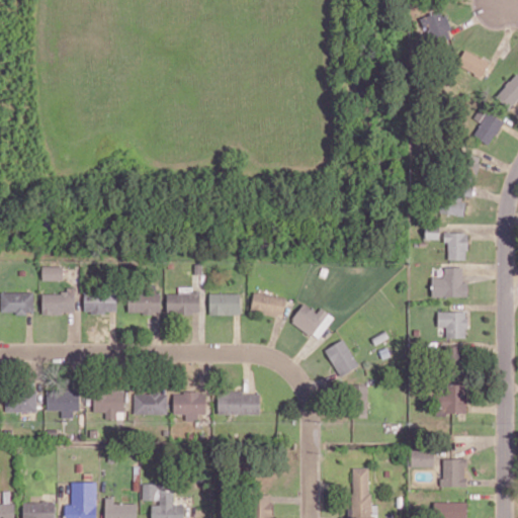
[(452,37),(443,10),(421,16),(430,45),(452,37)]
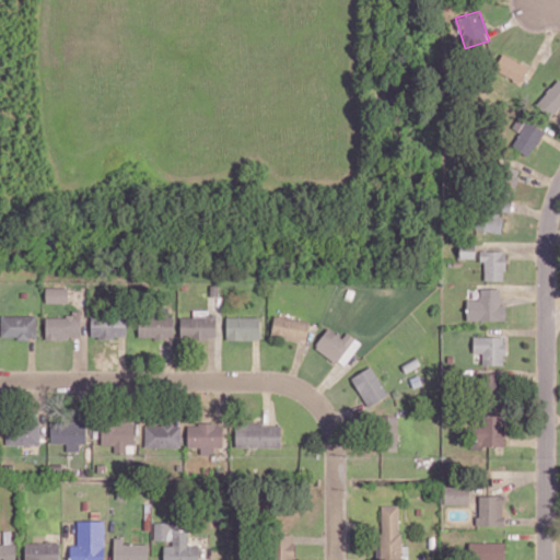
[(528,66),(502,54),(494,70),(521,82),(528,66)]
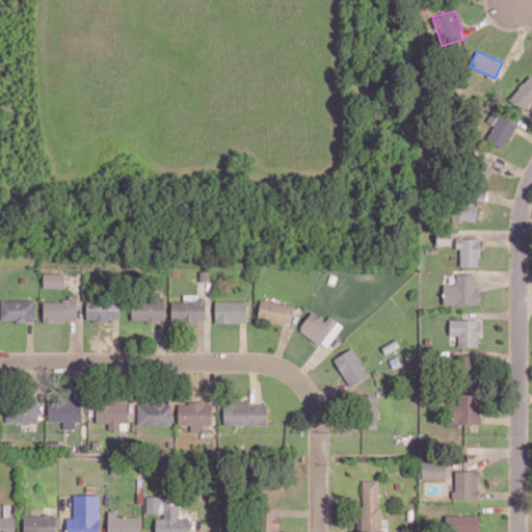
[(531,101),(531,75),(508,99),(523,112),(531,101)]
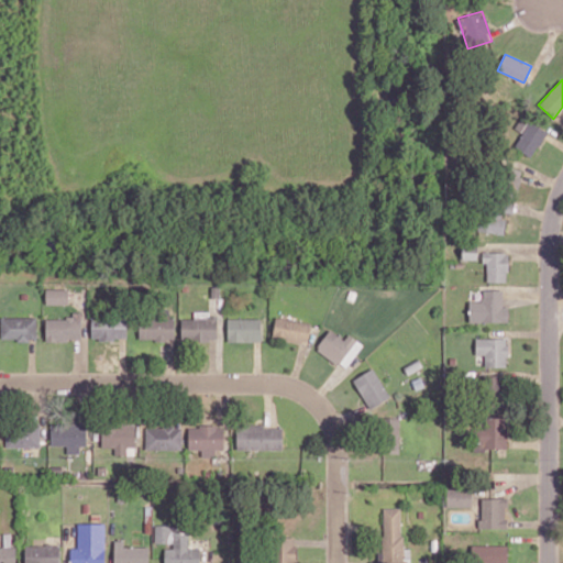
[(515,146),(532,157),(548,130),(521,116),(515,129),(522,132),(515,146)]
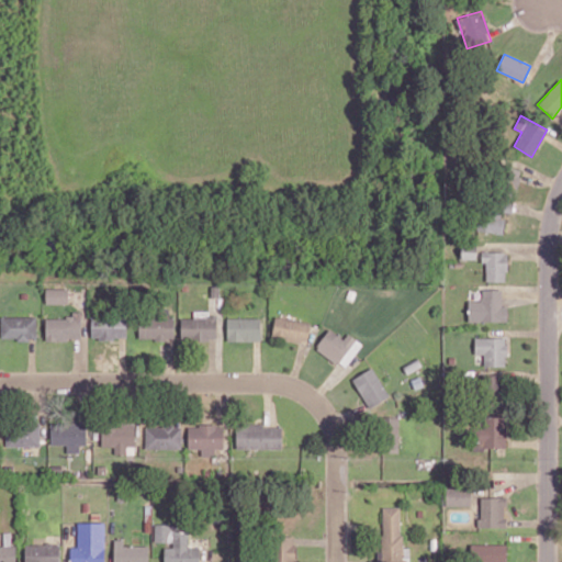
[(504,187),(516,190),(520,173),(508,170),(504,187)]
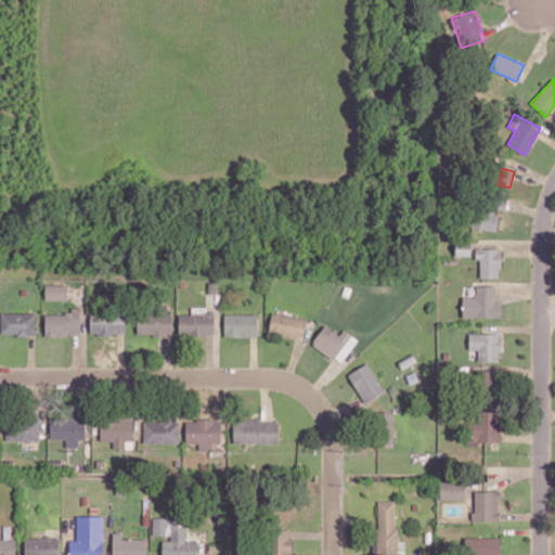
[(500,211),(473,208),(470,228),(498,231),(500,211)]
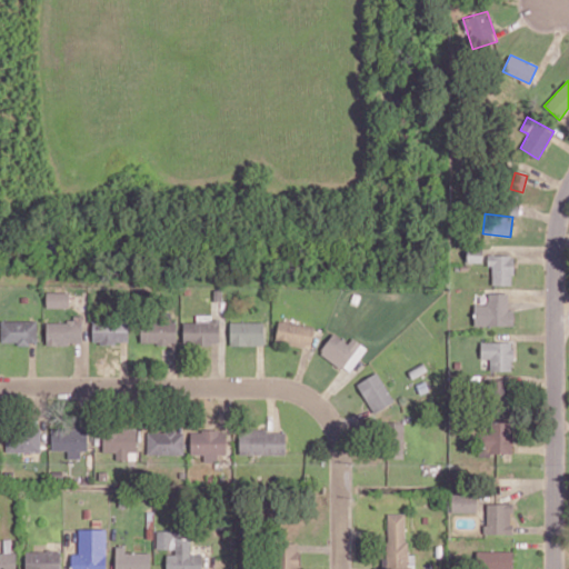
[(482,247),(468,248),(468,262),(482,262),(482,247)]
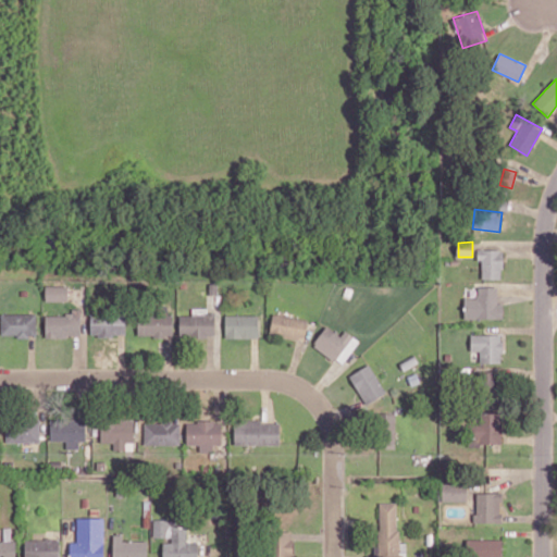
[(503,249),(477,249),(477,260),(482,260),(482,279),(502,279),(503,249)]
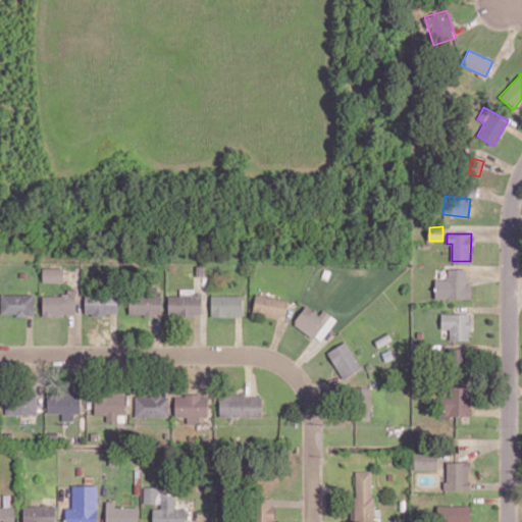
[(64,268),(43,267),(43,282),(63,282),(64,268)]
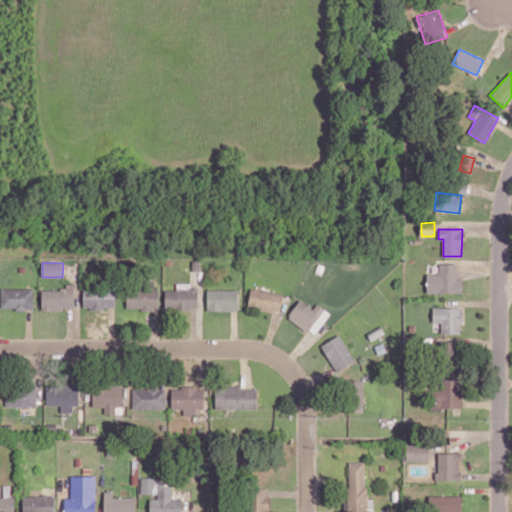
[(427,274),(427,293),(462,292),(462,277),(457,278),(457,264),(438,264),(439,274),(427,274)]
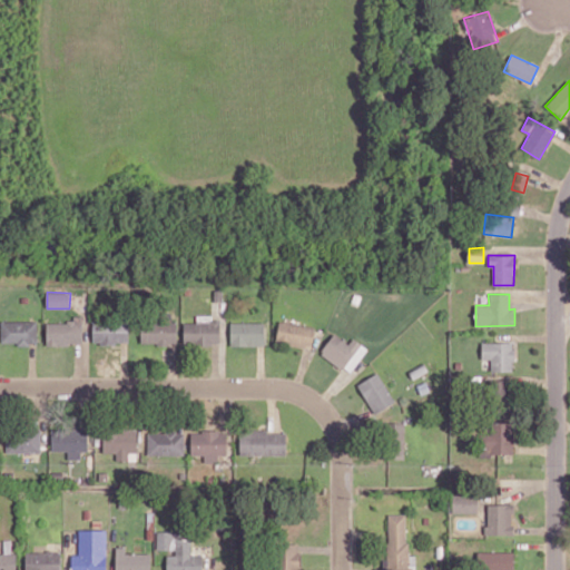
[(1,344),(37,344),(38,322),(1,321),(1,344)]
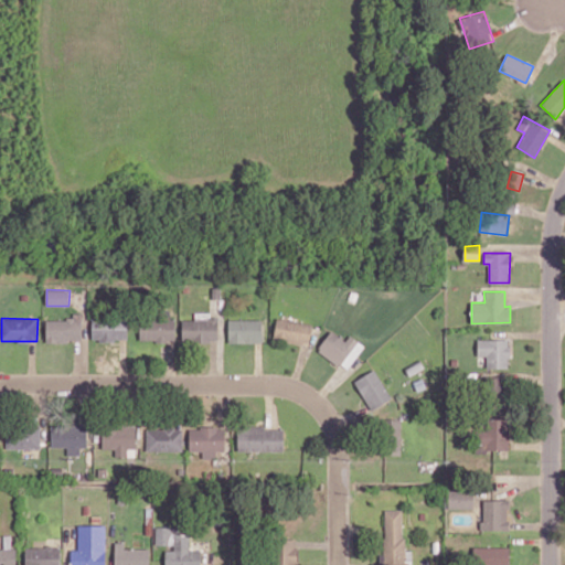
[(45,319),(46,342),(83,341),(82,318),(45,319)]
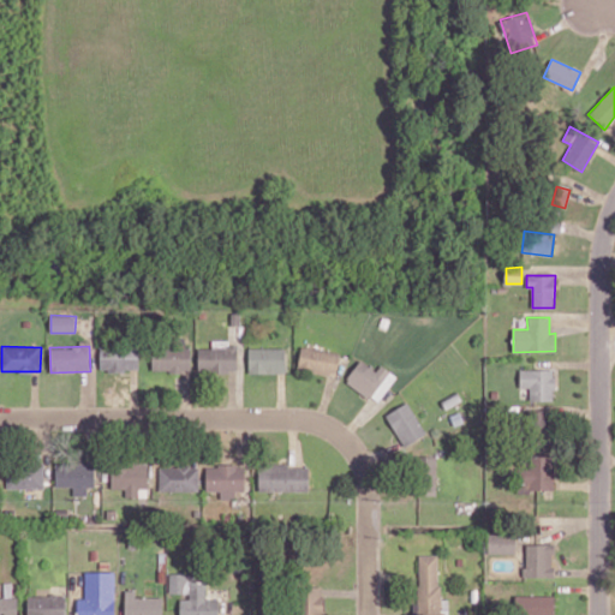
[(198,347),(198,372),(238,371),(237,346),(198,347)]
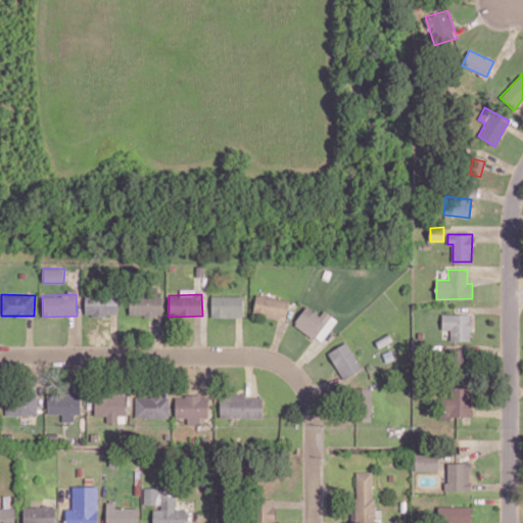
[(85,315),(117,316),(117,296),(85,295),(85,315)]
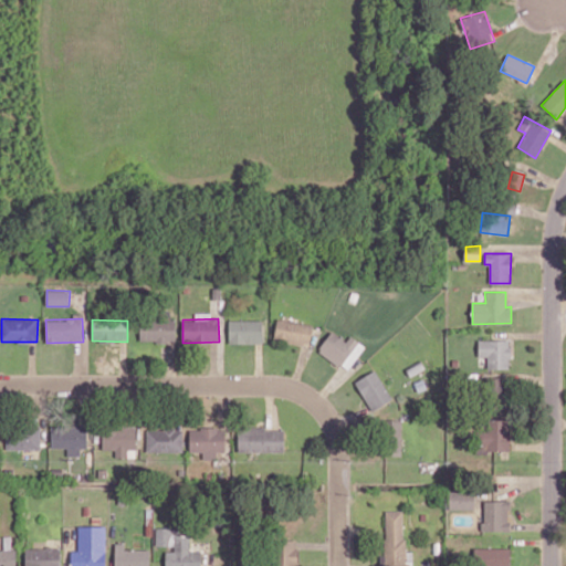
[(176,321),(140,320),(140,342),(175,342),(176,321)]
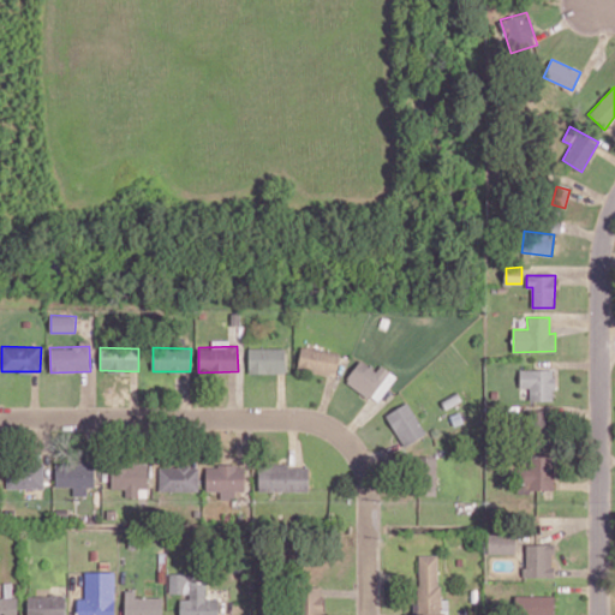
[(285,347),(249,348),(249,372),(285,372),(285,347)]
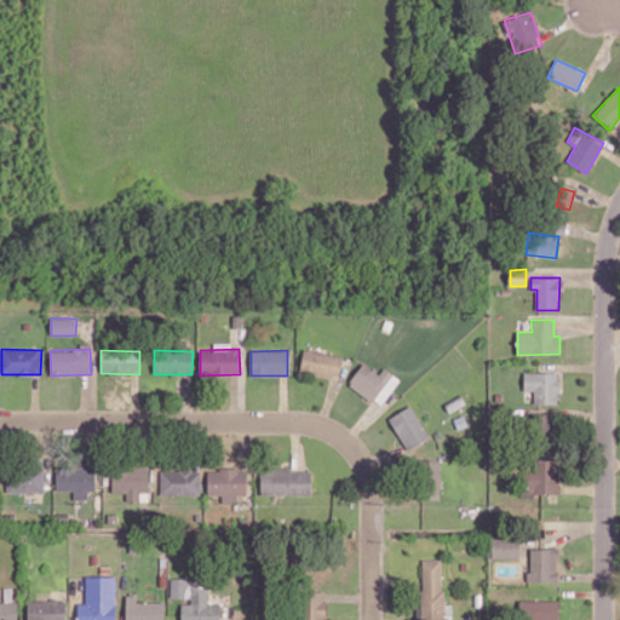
[(339,378),(342,355),(303,350),(300,373),(339,378)]
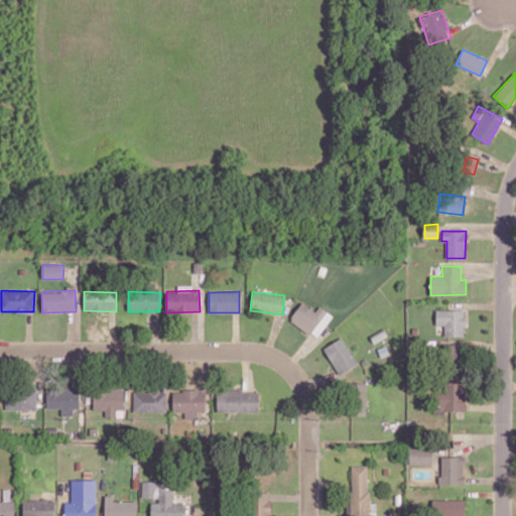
[(315,311),(302,301),(289,319),(316,338),(333,315),(319,306),(315,311)]
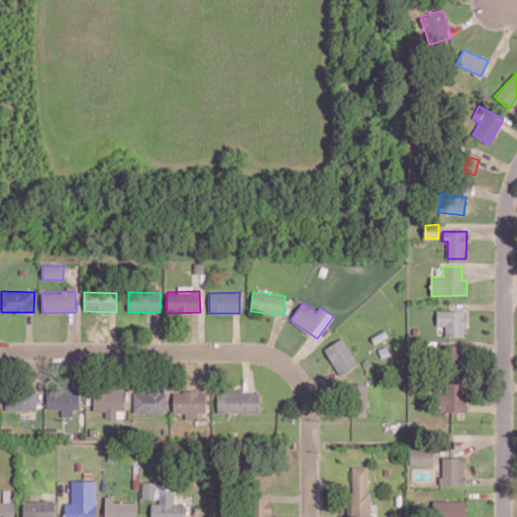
[(437,325),(444,325),(445,336),(467,336),(466,310),(437,310),(437,325)]
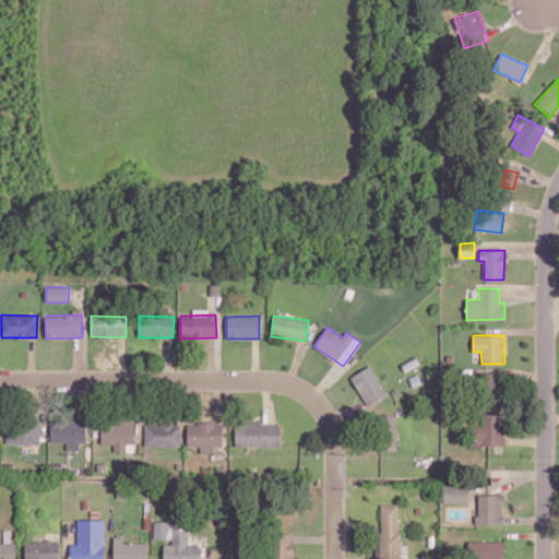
[(368,405),(388,393),(370,365),(351,377),(368,405)]
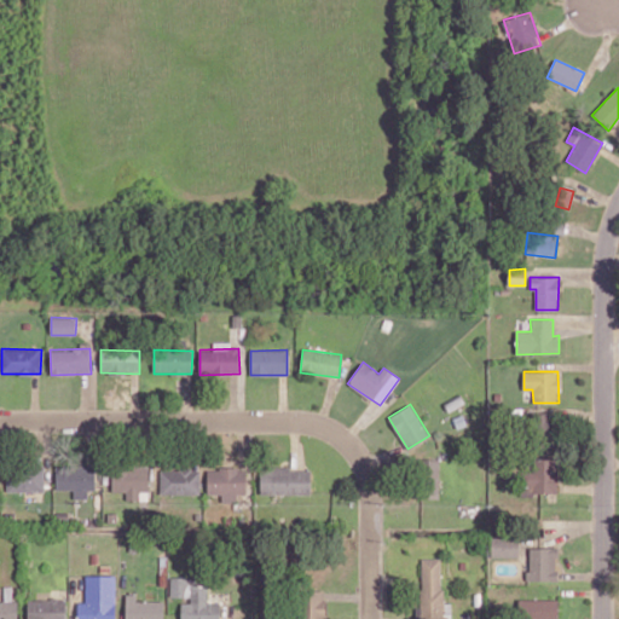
[(557,493),(557,456),(522,457),(524,495),(557,493)]
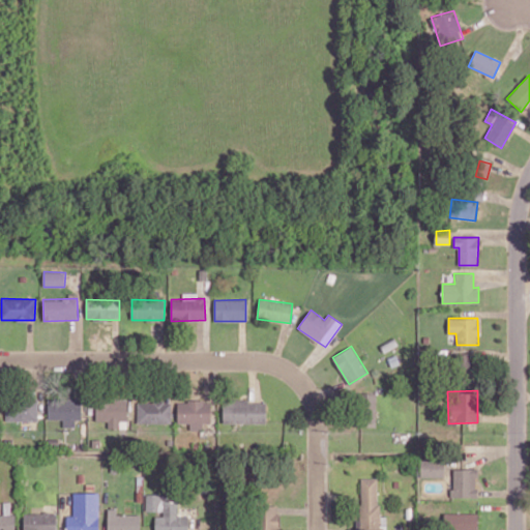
[(376,393),(360,393),(360,427),(376,427),(376,393)]
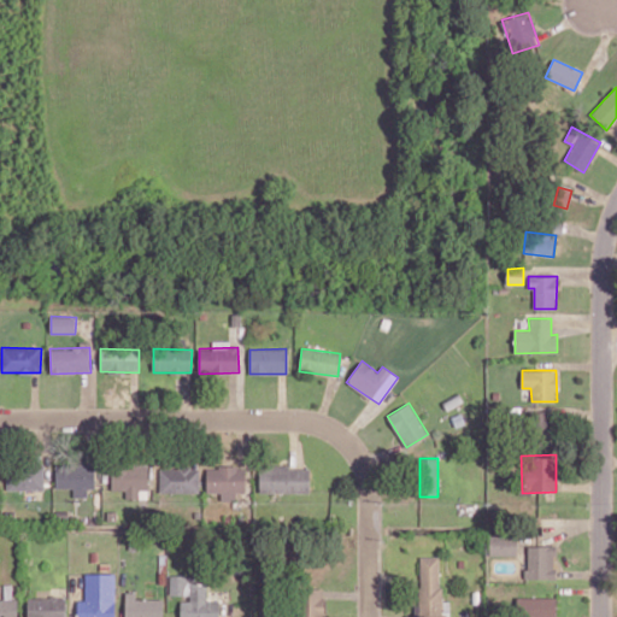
[(7,491),(45,489),(45,462),(6,463),(7,491)]
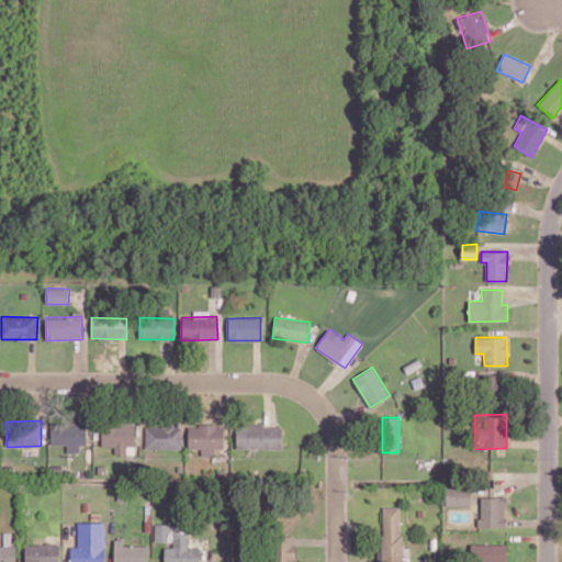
[(101,447),(114,447),(114,454),(126,454),(126,446),(135,447),(135,424),(102,423),(101,447)]
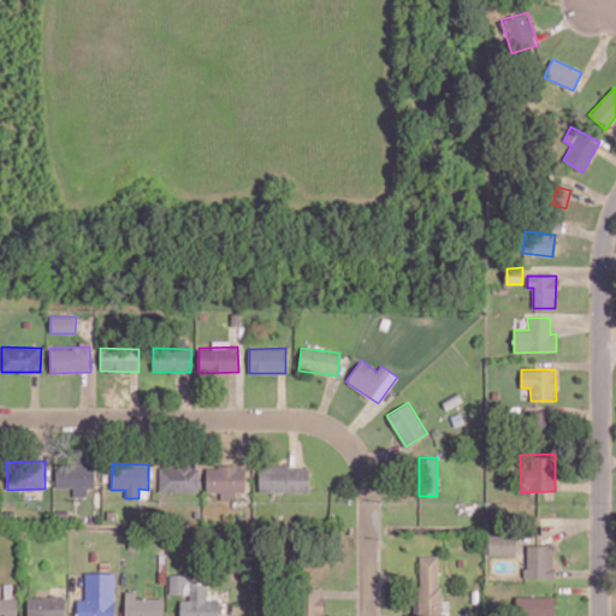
[(95,465),(55,465),(55,487),(73,487),(72,496),(87,496),(87,487),(94,487),(95,465)]
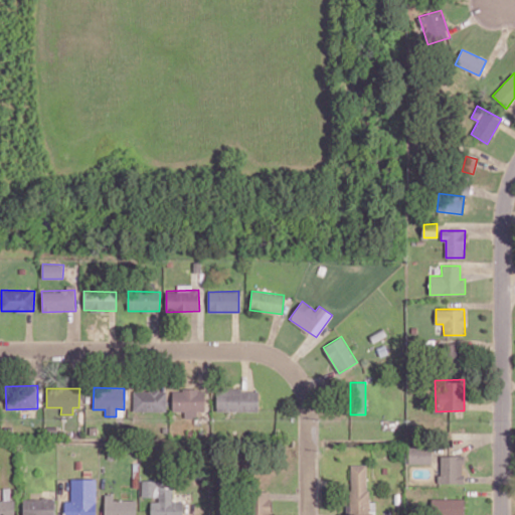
[(205,410),(204,388),(172,389),(173,410),(184,410),(184,416),(197,416),(197,410),(205,410)]
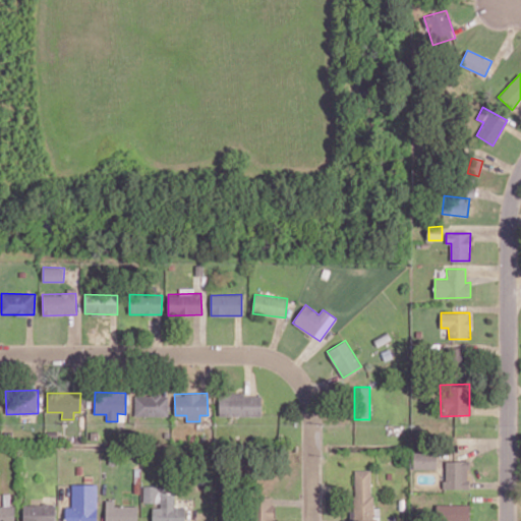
[(219,415),(262,416),(262,395),(219,393),(219,415)]
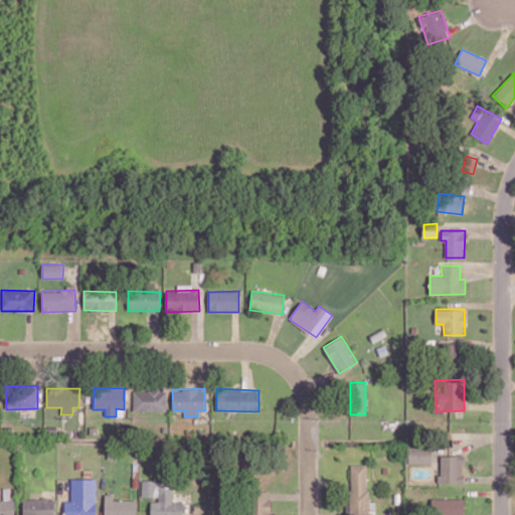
[(134,410),(167,411),(167,390),(134,390),(134,410)]
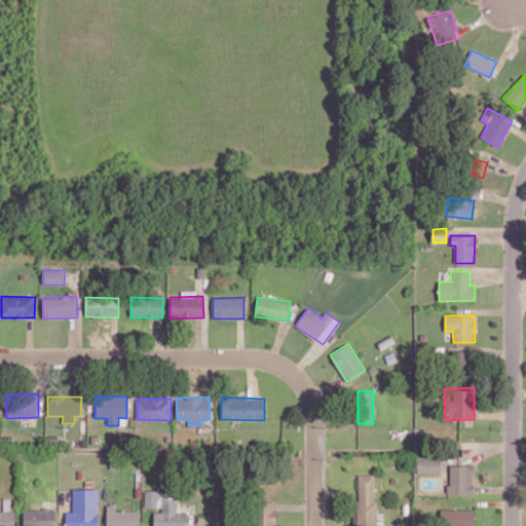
[(417,474),(441,473),(441,457),(417,457),(417,474)]
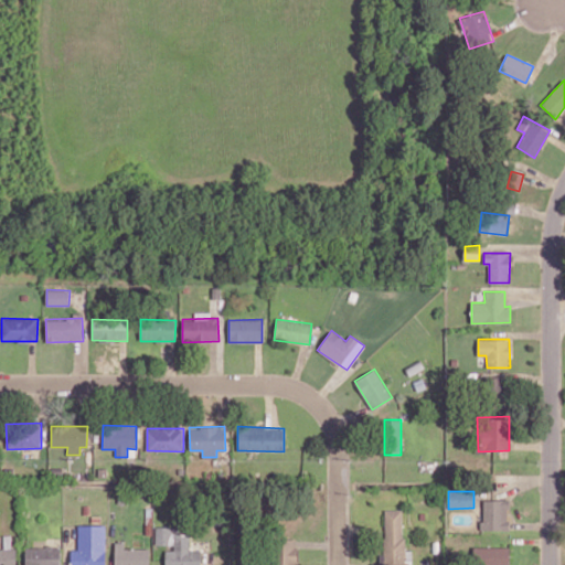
[(509,500),(482,499),(482,530),(508,530),(509,500)]
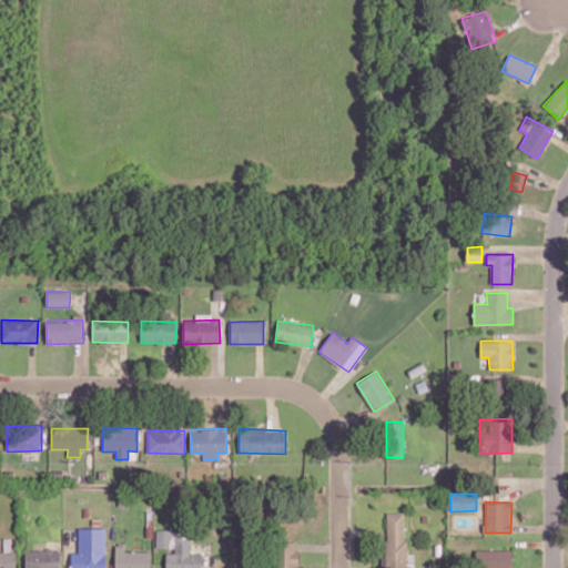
[(386,513),(387,556),(381,556),(381,567),(405,567),(405,513),(386,513)]
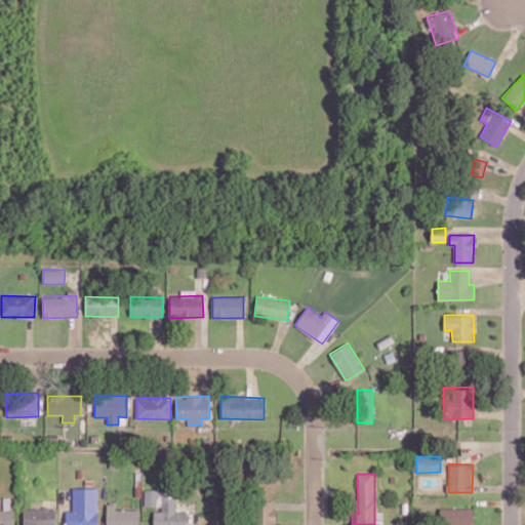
[(96,524),(97,488),(72,488),(72,511),(66,511),(66,524),(96,524)]
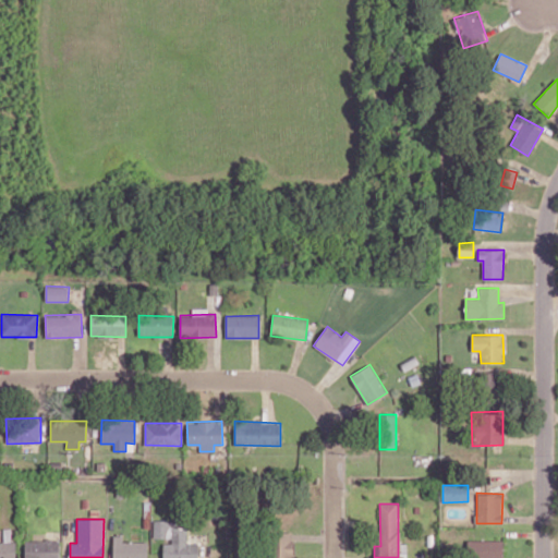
[(154,540),(162,540),(162,557),(198,557),(198,545),(186,545),(186,520),(153,520),(154,540)]
